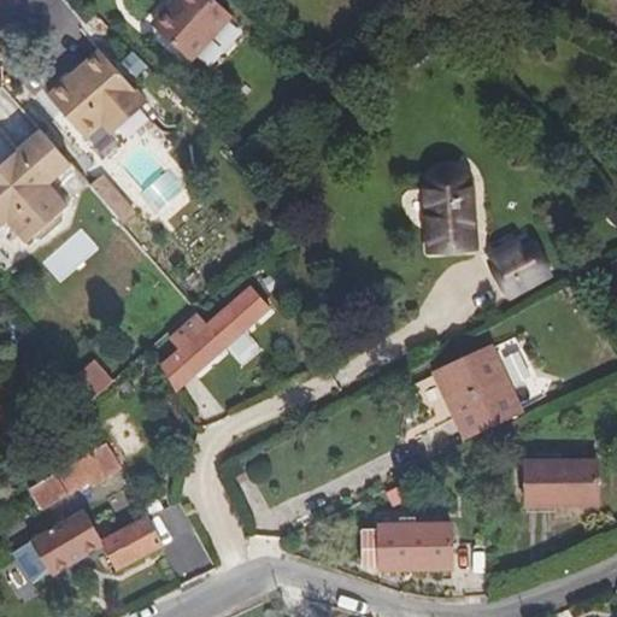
[(233,16),(213,0),(174,0),(174,1),(176,4),(156,28),(192,62),(233,16)]
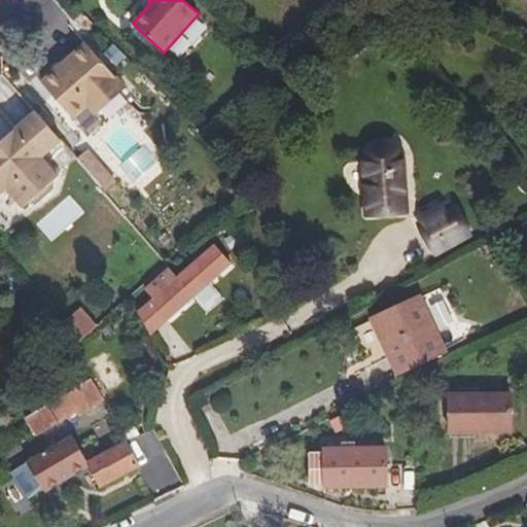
[(124,88),(86,43),(42,82),(73,118),(86,107),(94,114),(124,88)]
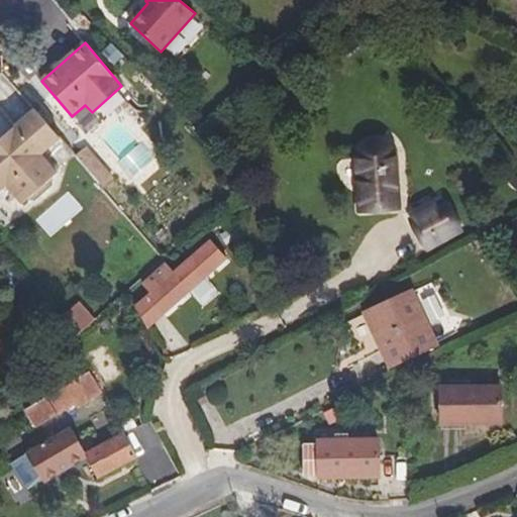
[(61,139),(34,110),(0,139),(0,192),(6,188),(22,206),(59,173),(42,156),(61,139)]
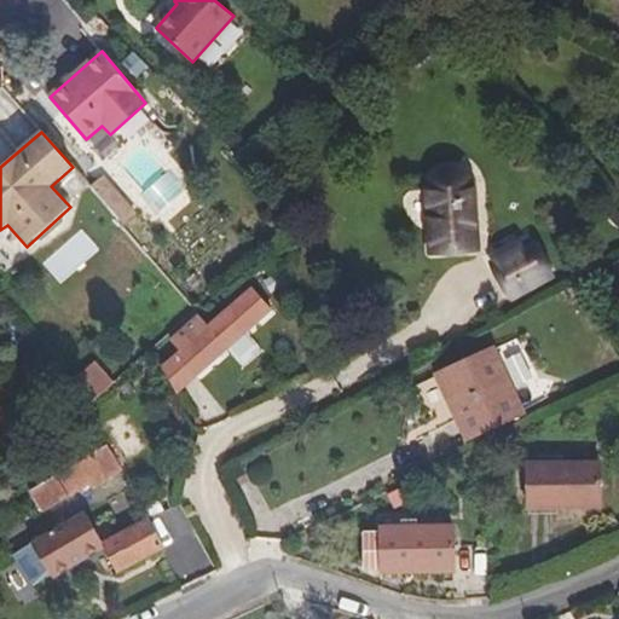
[(474,181),(470,174),(463,167),(453,165),(440,167),(432,173),(427,180),(426,187),(431,253),(479,250),(474,187),(474,181)]
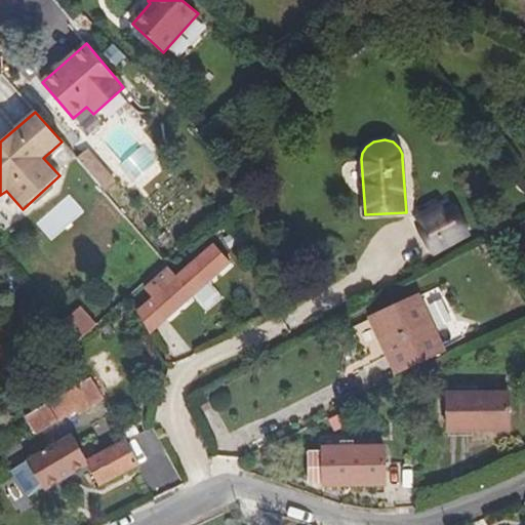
[(76,159),(103,189),(113,180),(86,151),(76,159)]
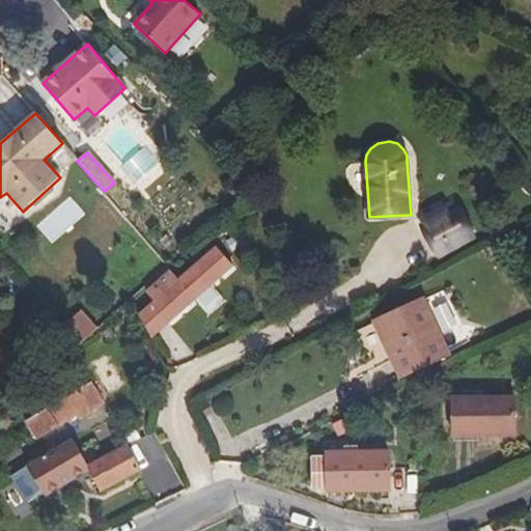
[(475,239),(455,204),(420,225),(440,258),(475,239)]
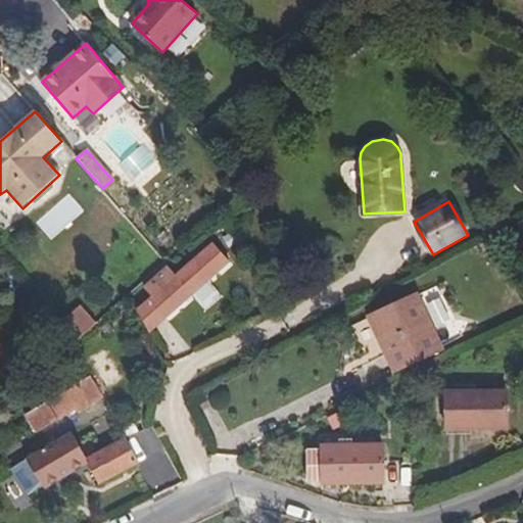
[(208,252),(173,281),(162,269),(137,290),(146,301),(134,312),(143,333),(223,270),(208,252)]
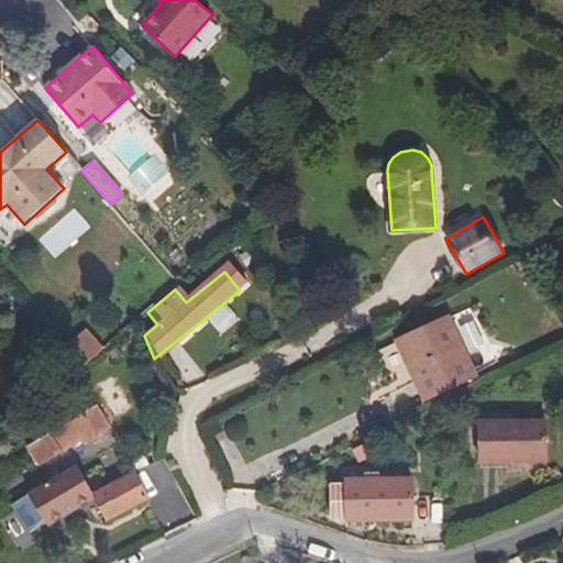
[(478,376),(450,316),(396,340),(424,401),(478,376)]
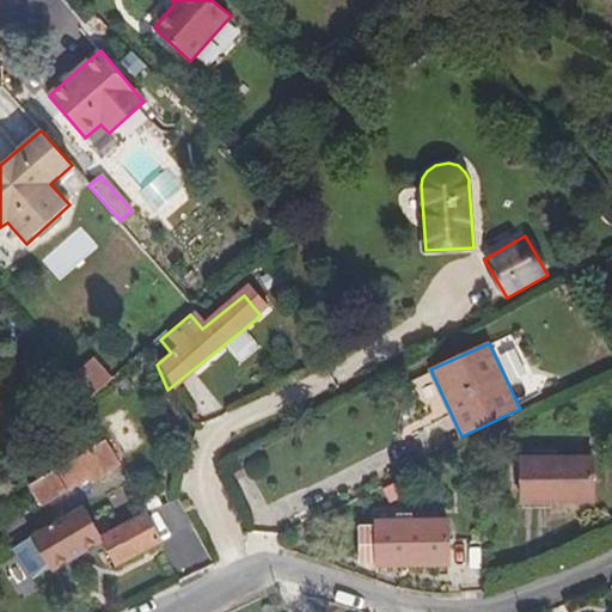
[(124,453),(142,444),(124,411),(106,421),(124,453)]
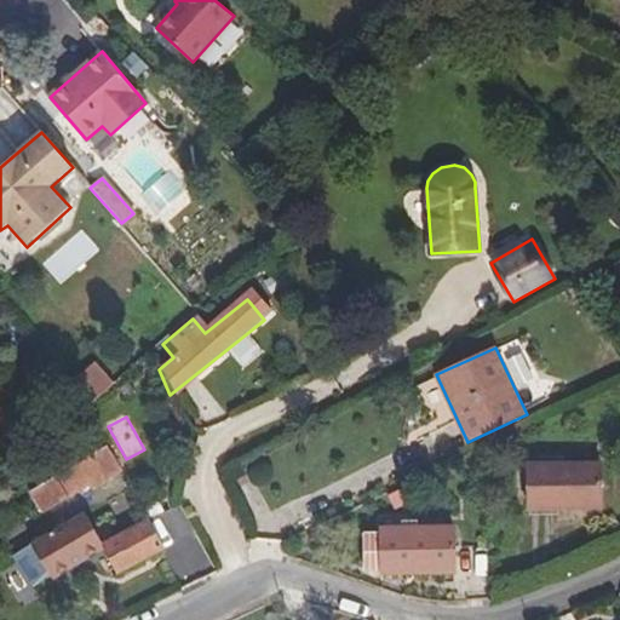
[(122,474),(107,446),(30,491),(44,514),(92,487),(93,491),(122,474)]
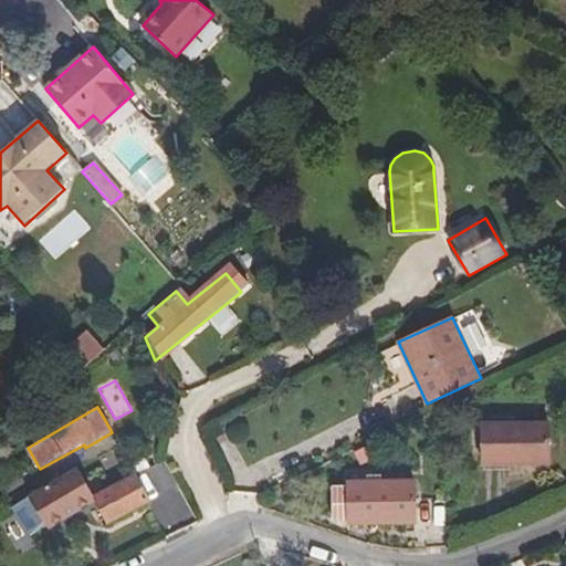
[(548,423),(482,425),(483,464),(549,463),(548,423)]
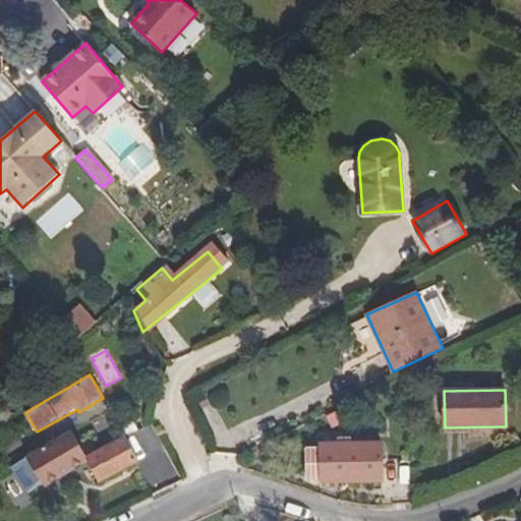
[(87,458),(71,430),(26,457),(45,486),(89,461),(100,481),(137,462),(124,437),(87,458)]
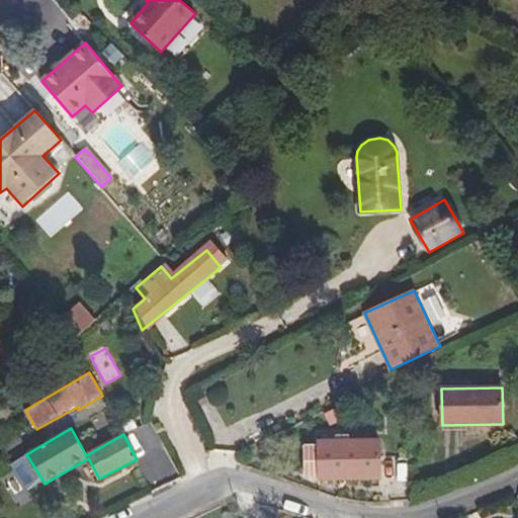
[(379,440),(320,441),(320,479),(380,479),(379,440)]
